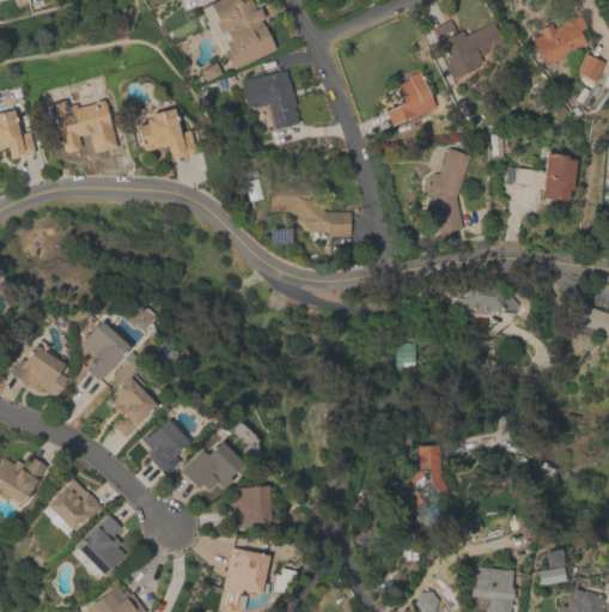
[(212,4),(219,0),(241,0),(243,4),(249,0),(251,0),(257,10),(261,8),(267,18),(262,20),(276,49),(236,70),(235,67),(233,67),(225,52),(231,49),(227,43),(233,41),(229,31),(223,34),(217,22),(219,20),(212,4)]
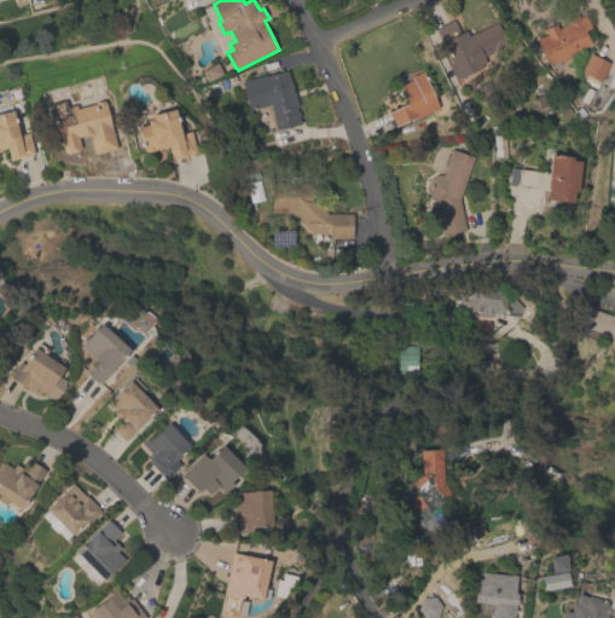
[(538,40),(549,35),(546,30),(558,26),(560,29),(569,26),(568,23),(580,17),(581,19),(587,16),(593,28),(587,32),(593,45),(570,57),(572,61),(564,64),(563,61),(552,65),(547,58),(546,58),(541,51),(543,50),(538,40)]
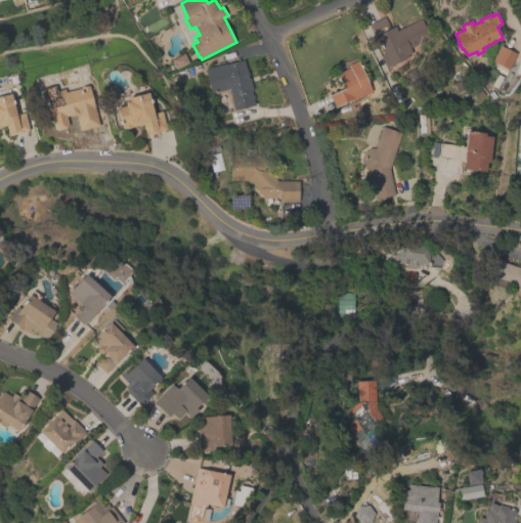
[(432,38),(410,48),(413,52),(409,53),(411,56),(391,67),(376,36),(377,35),(372,24),(386,16),(392,28),(396,26),(398,30),(422,18),(432,38)]
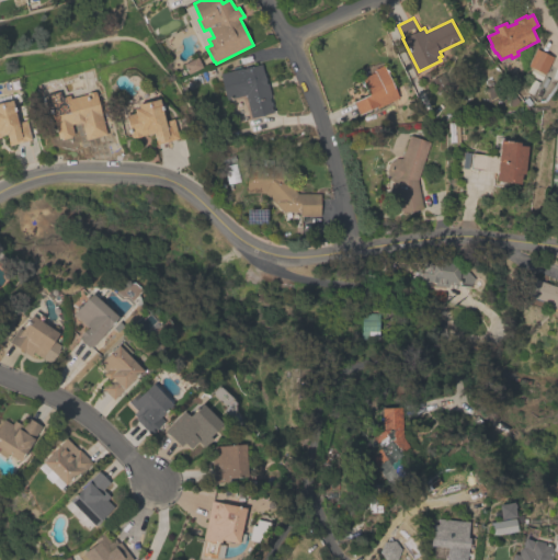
[(555,58),(547,75),(530,66),(538,49),(555,58)]
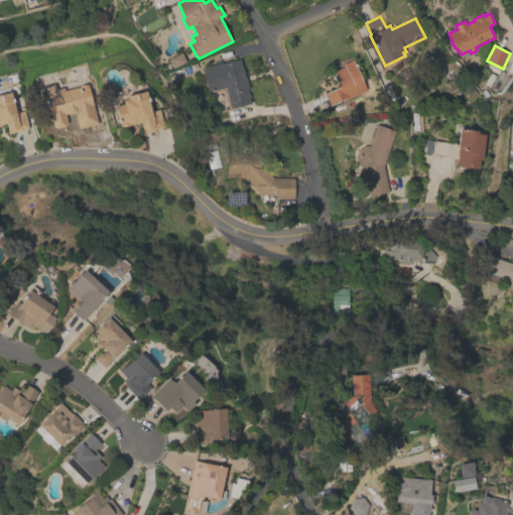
[(204,69),(241,58),(246,78),(248,77),(251,90),(250,90),(253,104),(232,109),(227,88),(210,93),(204,69)]
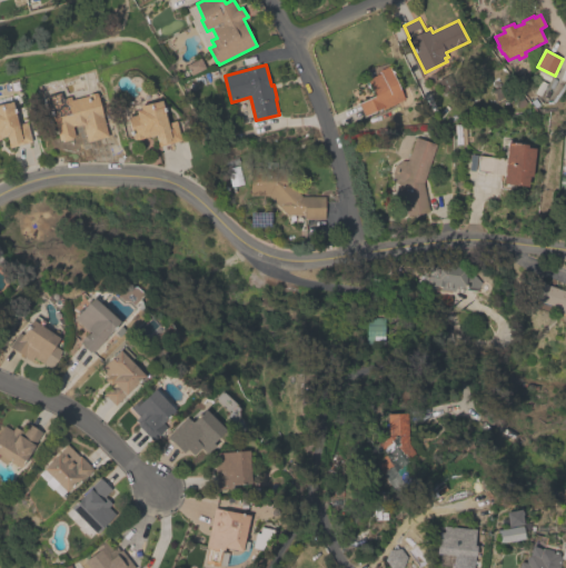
[(360,103),(376,96),(368,80),(381,73),(380,71),(390,66),(406,99),(384,110),(383,108),(366,117),(360,103)]
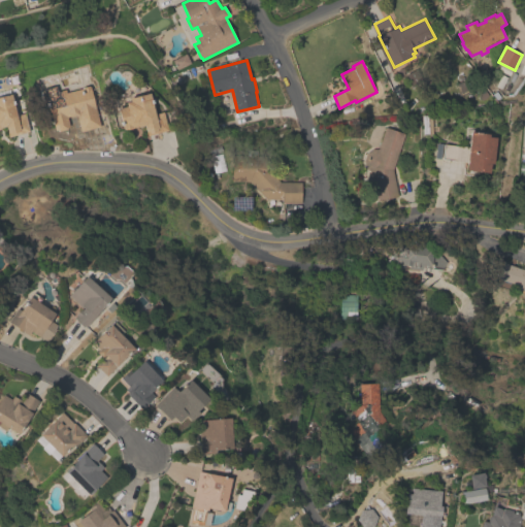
[(91,87),(101,127),(81,131),(77,116),(68,118),(71,127),(68,128),(68,129),(59,132),(59,130),(56,131),(52,113),(51,112),(44,90),(57,87),(59,93),(66,91),(67,94),(84,90),(84,88),(91,87)]
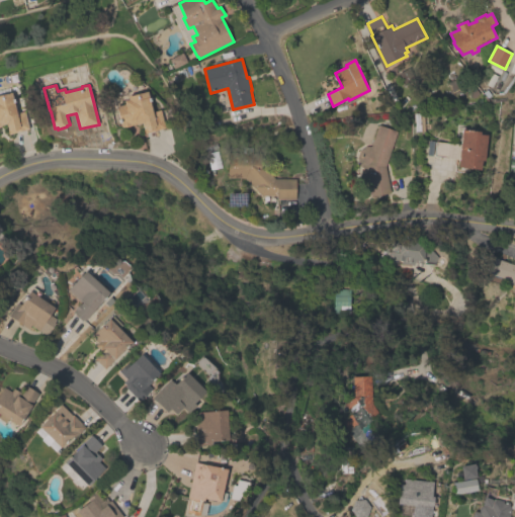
[(143,123),(137,124),(137,123),(131,125),(132,126),(124,128),(123,126),(121,127),(116,106),(124,104),(123,100),(129,99),(127,96),(148,91),(154,112),(162,110),(167,128),(146,134),(143,123)]
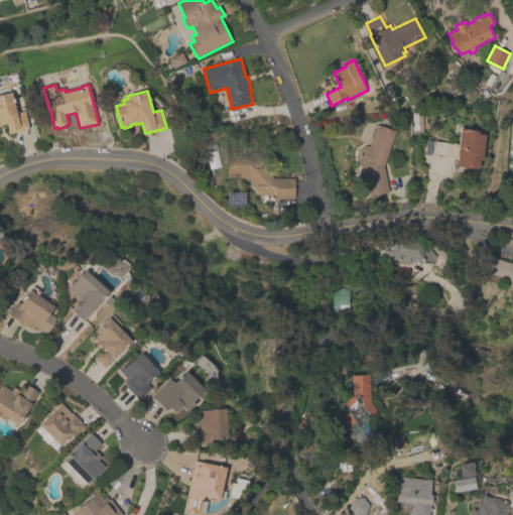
[(0,124),(0,96),(12,93),(17,113),(25,111),(30,129),(9,134),(6,123),(0,124)]
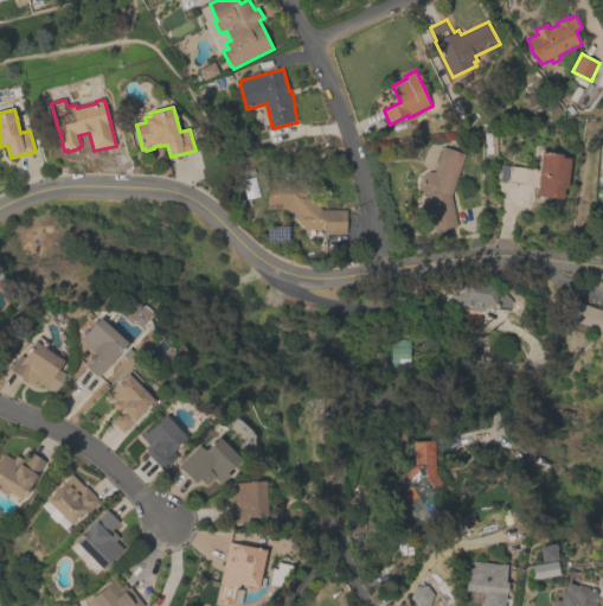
[(466,154),(453,195),(459,227),(436,231),(434,218),(427,219),(425,197),(422,193),(419,190),(418,186),(419,183),(421,178),(423,176),(427,173),(429,172),(432,171),(436,172),(444,147),(466,154)]
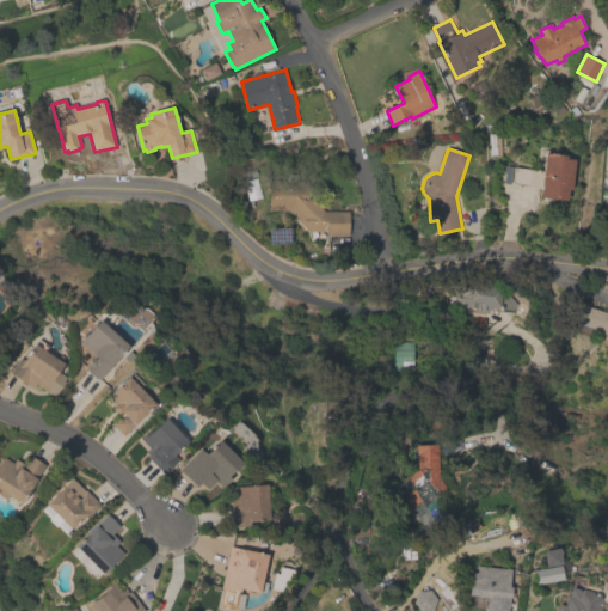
[(577,160),(572,201),(541,197),(542,189),(513,185),(515,167),(544,171),(546,154),(566,157),(566,159),(577,160)]
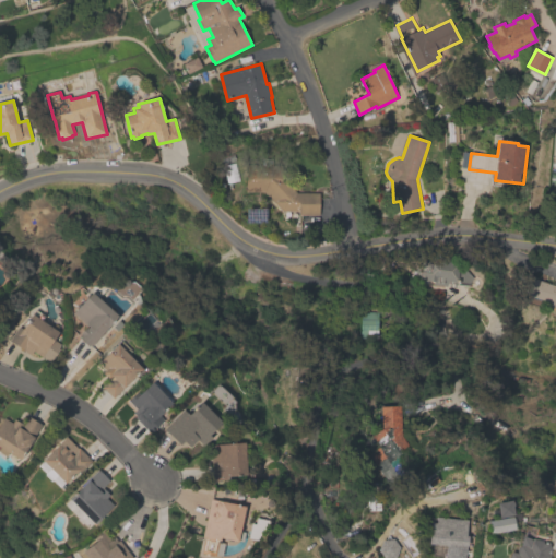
[(265,192),(246,193),(246,176),(278,175),(298,193),(320,194),(320,215),(297,214),(297,211),(283,211),(265,192)]
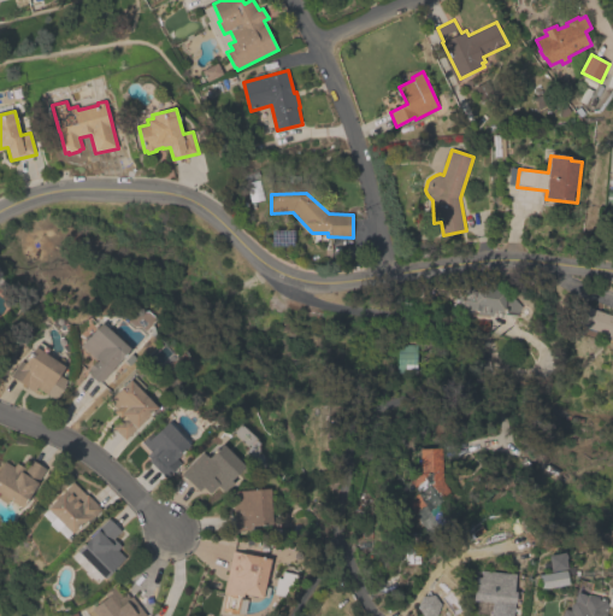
[(528,317),(489,312),(489,316),(478,315),(479,311),(465,310),(461,309),(459,305),(460,293),(463,294),(465,291),(469,289),(472,289),(475,291),(482,298),(496,300),(507,291),(523,308),(525,306),(528,306),(529,306),(531,309),(532,311),(532,314),(531,316),(528,317)]
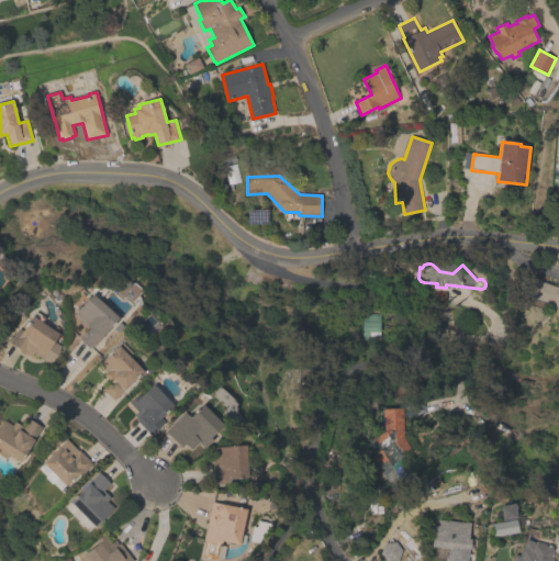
[(558,307),(523,295),(529,278),(558,288),(558,307)]
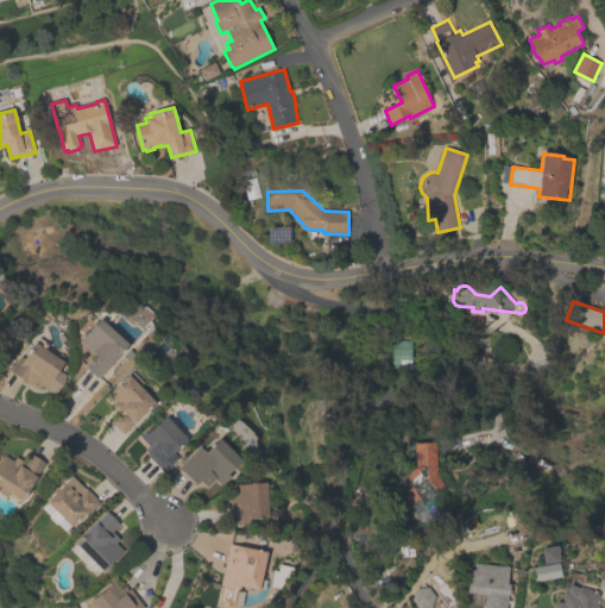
[(100,377),(99,376),(98,378),(88,370),(89,369),(87,367),(89,365),(88,364),(95,355),(80,342),(101,319),(130,345),(128,348),(130,348),(126,351),(125,350),(100,377)]
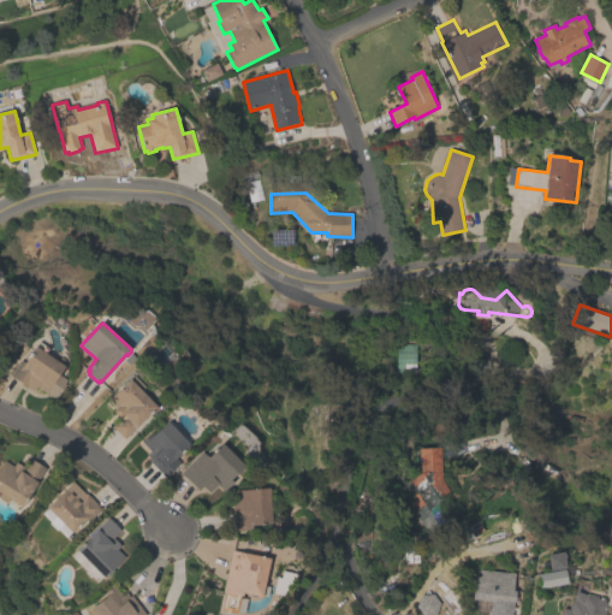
[(35,391),(12,376),(22,360),(25,362),(36,347),(65,366),(60,374),(69,380),(66,384),(67,385),(57,401),(39,388),(35,391)]
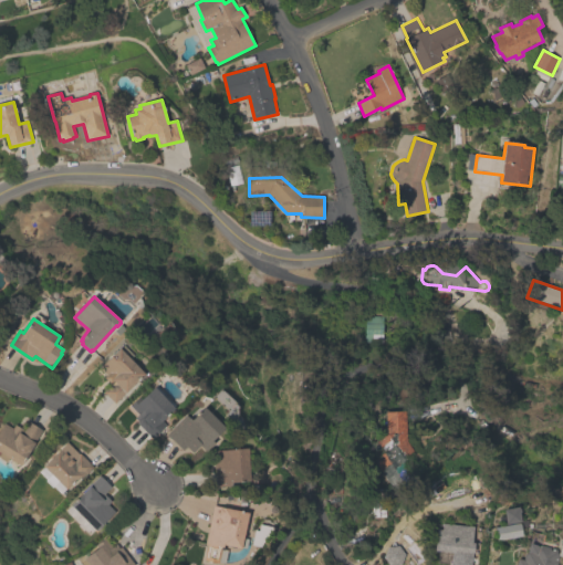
[(368,318),(368,343),(387,343),(387,318),(368,318)]
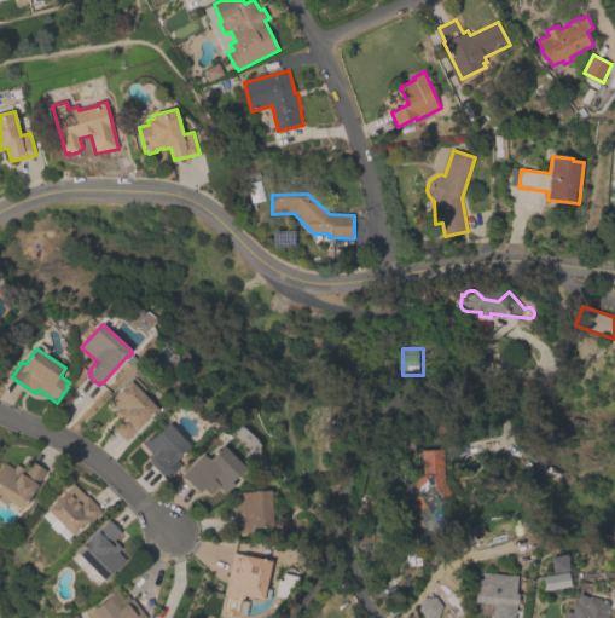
[(160,409),(127,442),(114,429),(122,421),(115,414),(117,410),(110,402),(131,381),(160,409)]
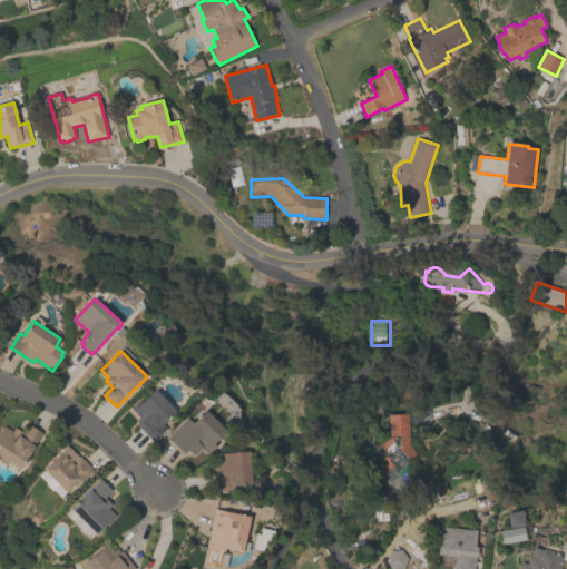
[(176,412),(164,424),(168,429),(155,442),(139,427),(140,425),(137,421),(140,418),(132,409),(142,400),(144,402),(156,390),(176,412)]
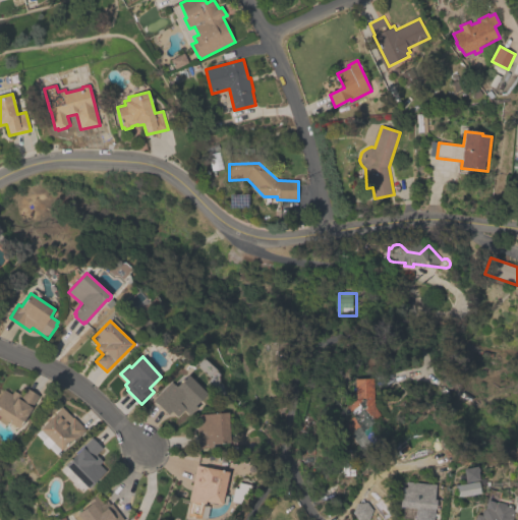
[(154,401),(172,383),(177,387),(189,376),(208,394),(195,406),(197,408),(191,415),(185,409),(178,417),(172,411),(169,415),(154,401)]
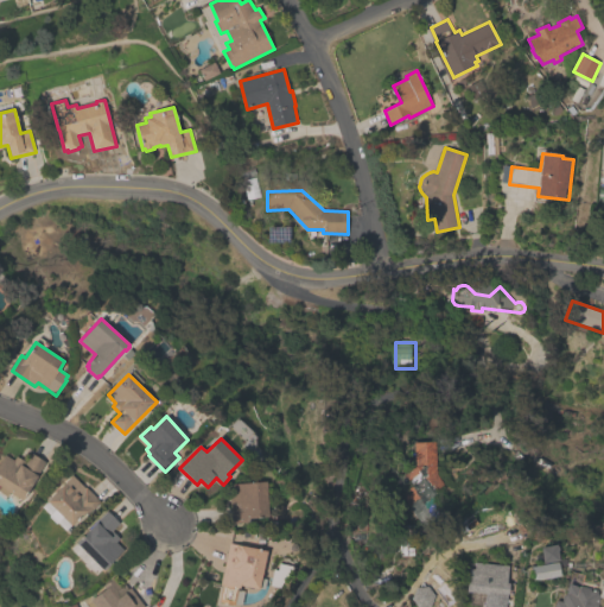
[(394,482),(417,467),(415,443),(434,442),(437,476),(451,495),(419,518),(394,482)]
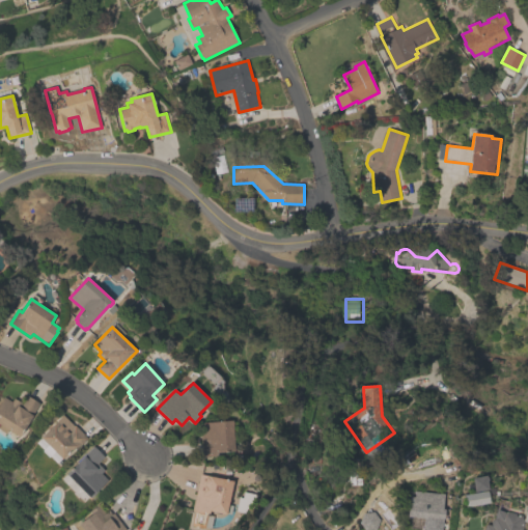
[(22,402),(26,395),(39,402),(32,414),(33,415),(20,437),(0,424),(0,405),(5,397),(12,401),(15,398),(22,402)]
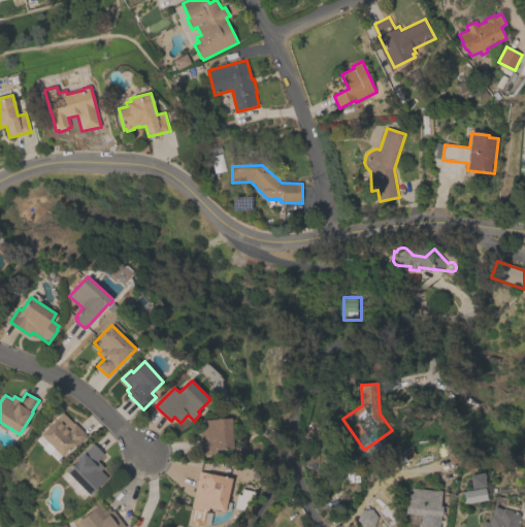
[(63,458),(55,450),(50,455),(42,449),(48,442),(41,435),(63,413),(74,424),(75,423),(89,436),(76,448),(74,446),(63,458)]
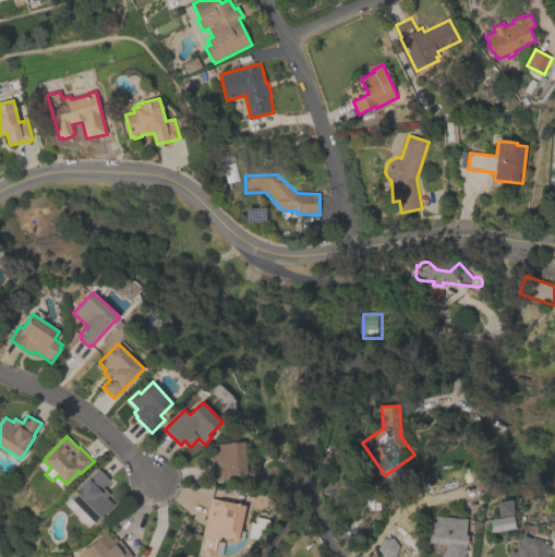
[(248,474),(226,476),(226,480),(214,481),(210,445),(245,442),(248,474)]
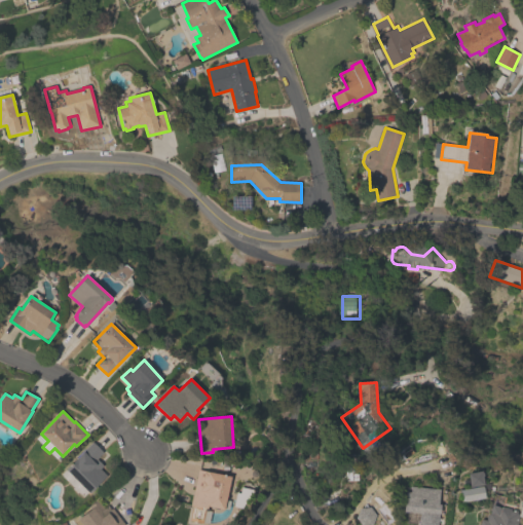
[(89,493),(67,470),(94,443),(104,453),(98,459),(104,466),(102,469),(108,475),(89,493)]
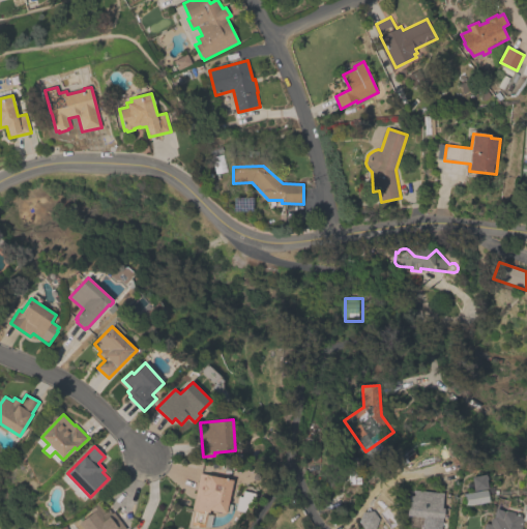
[(227,513),(210,510),(210,512),(209,512),(206,527),(194,525),(197,510),(193,509),(201,473),(234,480),(227,513)]
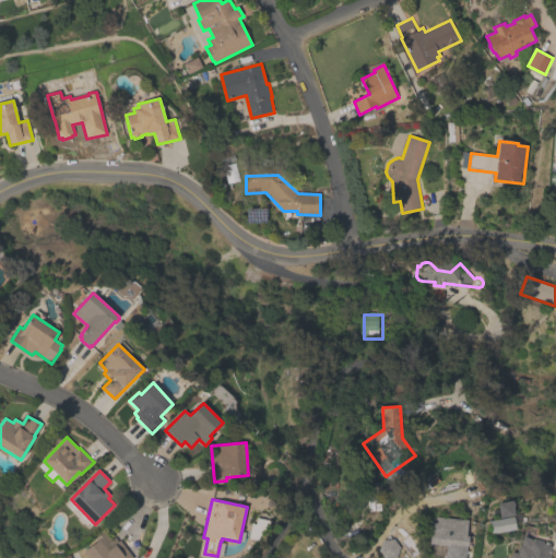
[(429,544),(432,523),(437,523),(438,517),(469,521),(466,536),(470,537),(466,557),(446,557),(448,546),(429,544)]
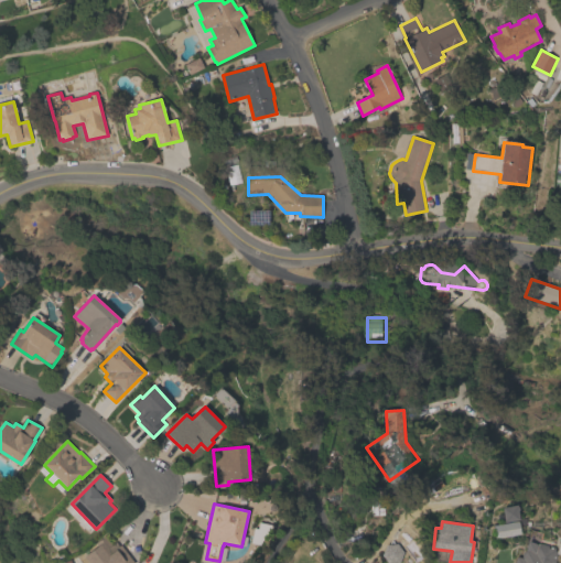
[(85,556),(98,547),(96,543),(107,536),(117,550),(122,545),(135,562),(84,562),(83,561),(86,559),(85,556)]
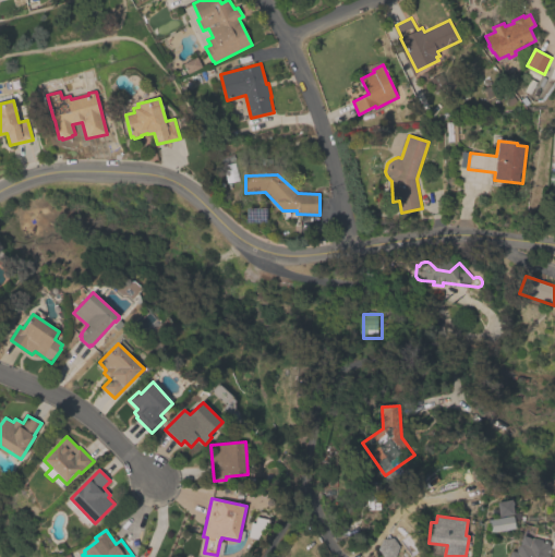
[(509,556),(511,551),(517,552),(519,545),(520,545),(522,535),(533,539),(533,536),(554,542),(550,556),(509,556)]
